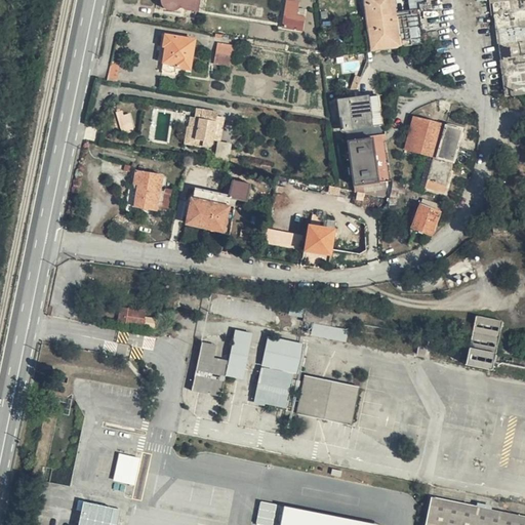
[(296,0),(287,0),(283,26),(299,29),(303,10),(296,8),(296,0)]
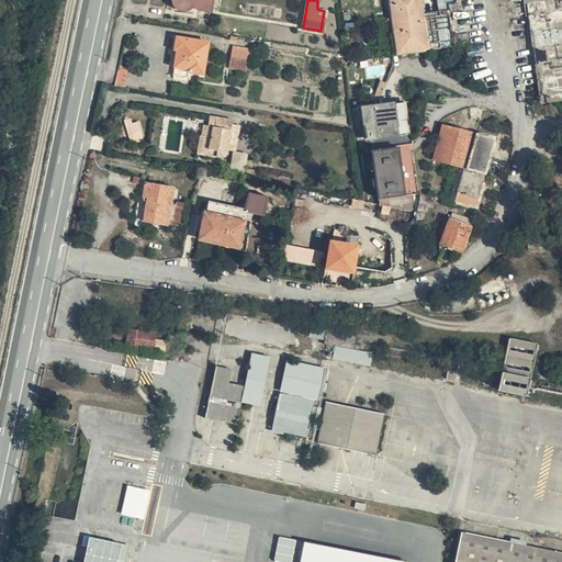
[(393,0),(400,53),(430,49),(424,0),(393,0)]
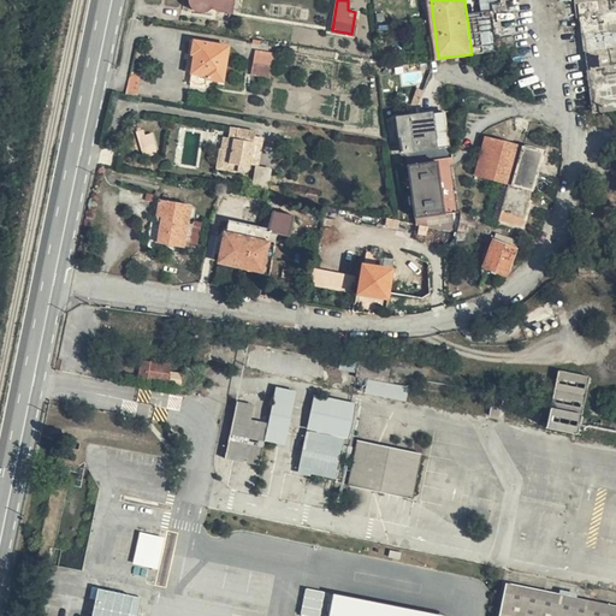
[(615,0),(573,0),(584,100),(615,94),(615,0)]
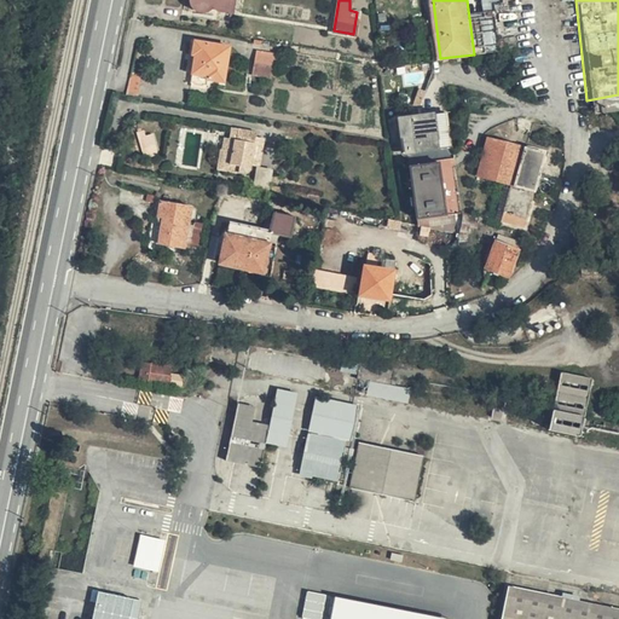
[(231,44),(198,38),(191,77),(210,81),(210,75),(226,77),(231,44)]
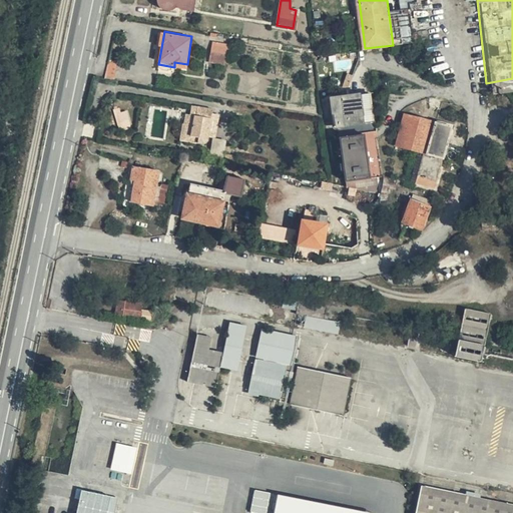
[(228,54),(230,44),(213,41),(212,50),(228,54)]
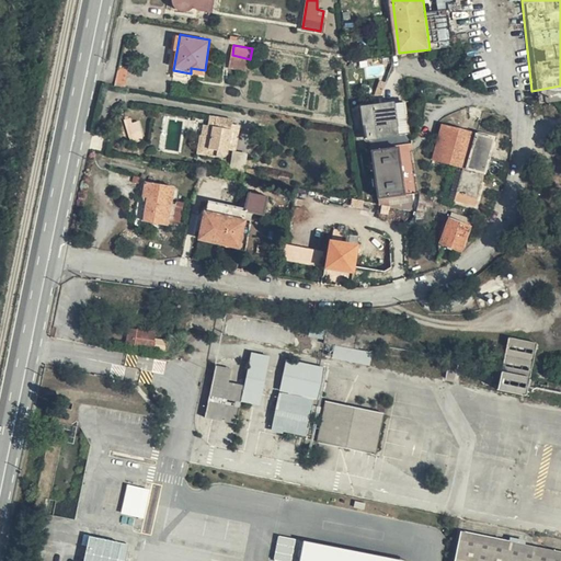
[(106,66),(115,68),(119,55),(111,52),(106,66)]
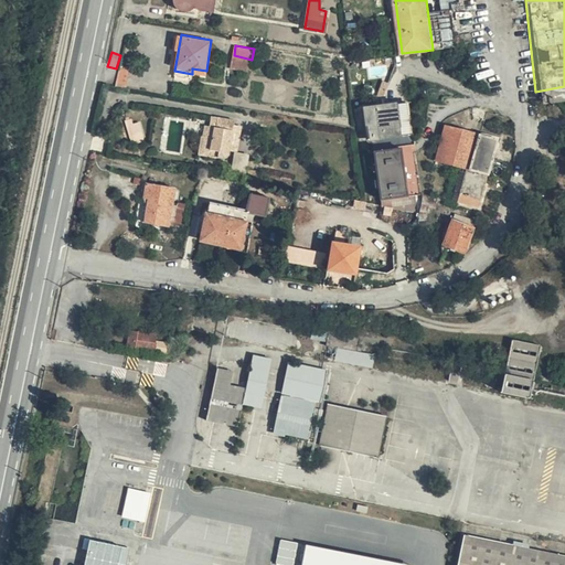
[(231,71),(248,75),(252,60),(234,55),(231,71)]
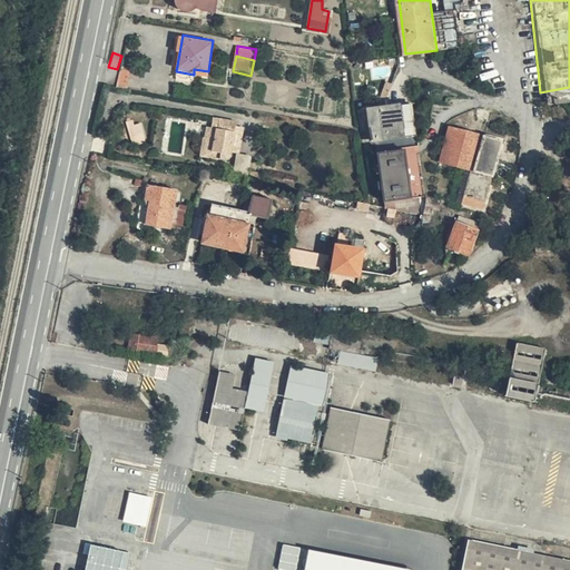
[(119,67),(116,87),(127,89),(131,69),(119,67)]
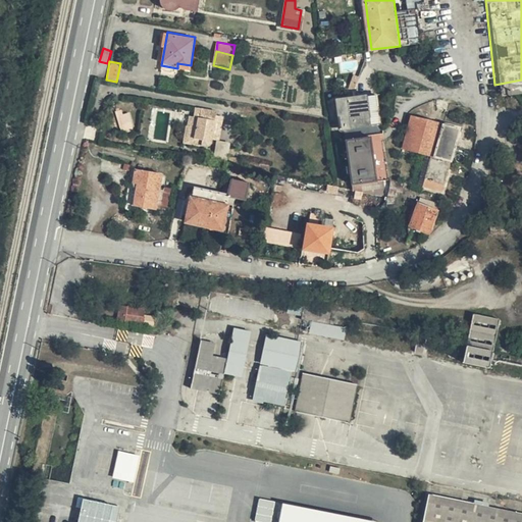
[(376,92),(336,95),(341,122),(367,119),(366,110),(378,108),(376,92)]
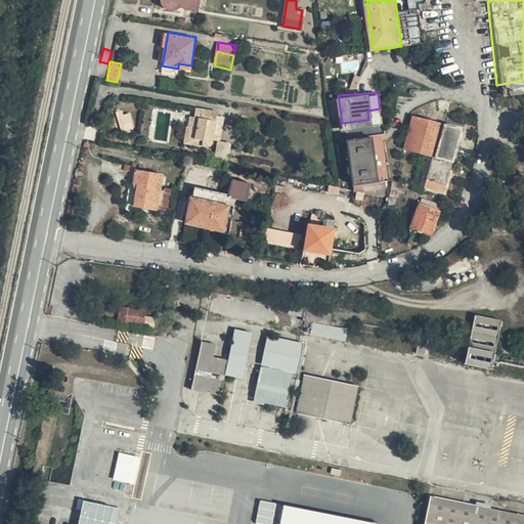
[(110,96),(104,98),(110,119),(122,117),(118,100),(111,101),(110,96)]
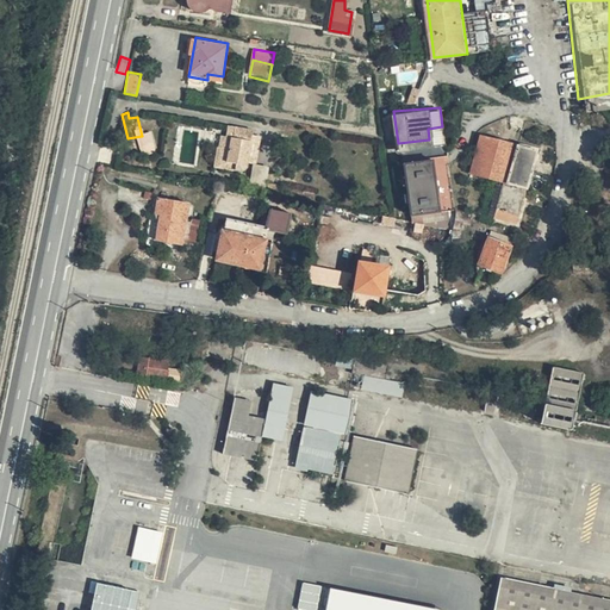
[(242,117),(224,113),(222,125),(209,122),(207,131),(205,135),(200,156),(222,161),(223,157),(229,159),(235,154),(242,117)]
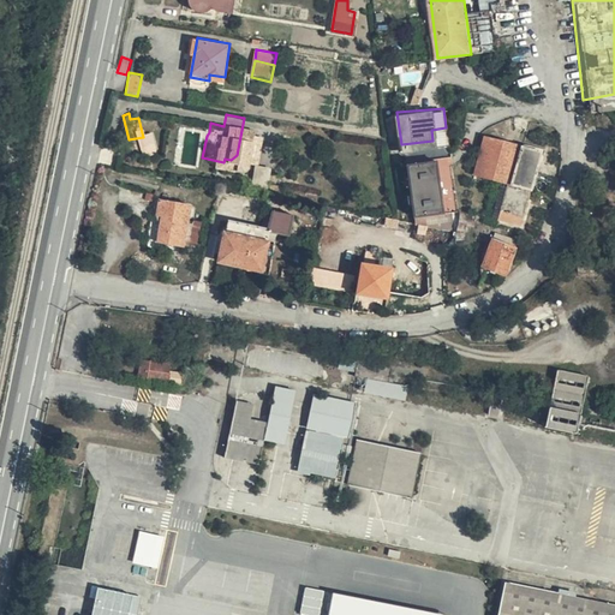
[(512,138),(472,127),(471,129),(463,161),(503,171),(512,138)]
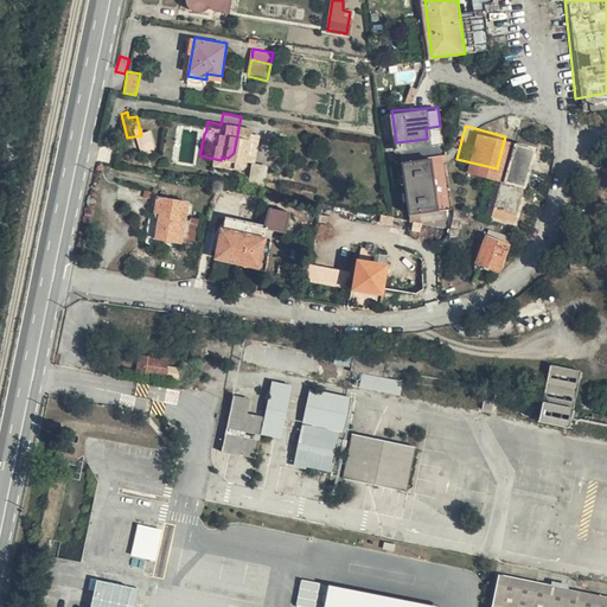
[(526,141),(505,136),(497,168),(518,174),(526,141)]
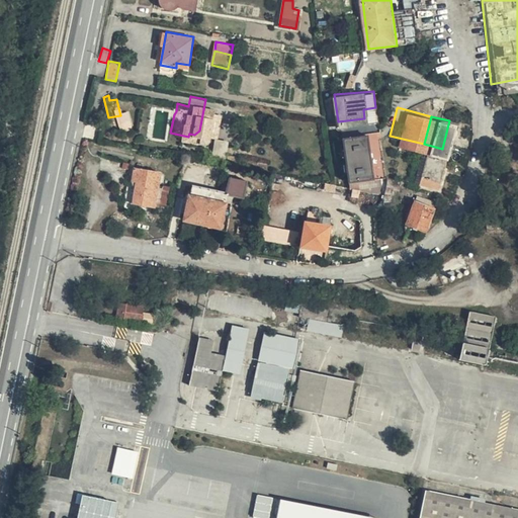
[(371,134),(345,136),(350,181),(377,178),(371,134)]
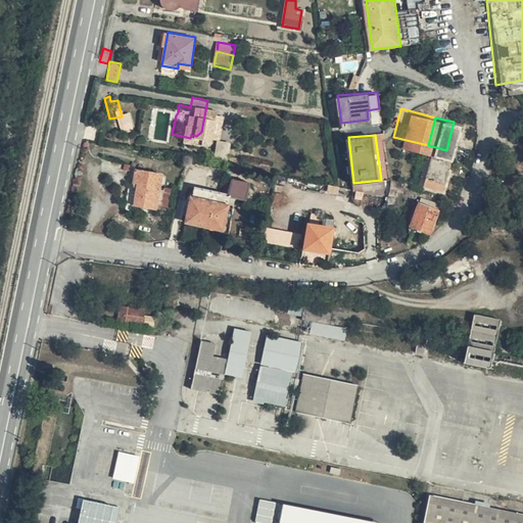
[(445,156),(426,151),(420,179),(438,184),(445,156)]
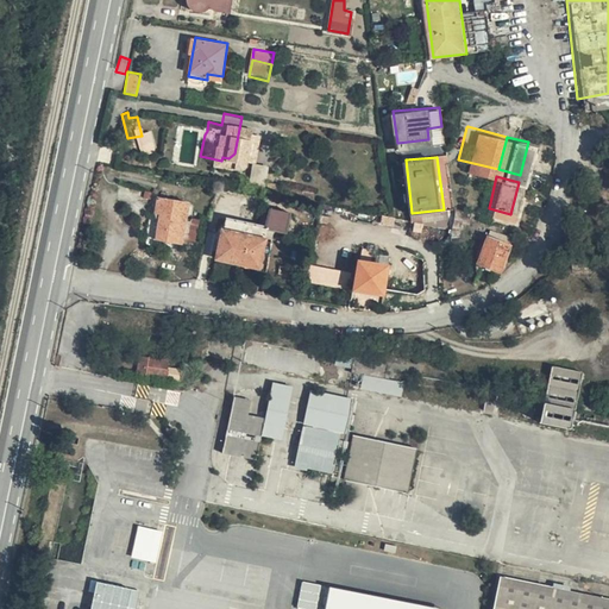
[(161,193),(157,209),(161,211),(155,238),(179,243),(187,198),(161,193)]
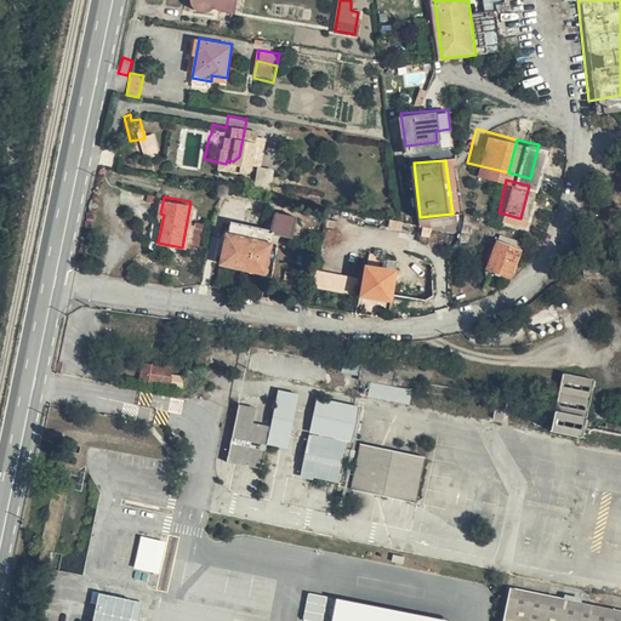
[(278,212),(272,231),(294,235),(297,218),(278,212)]
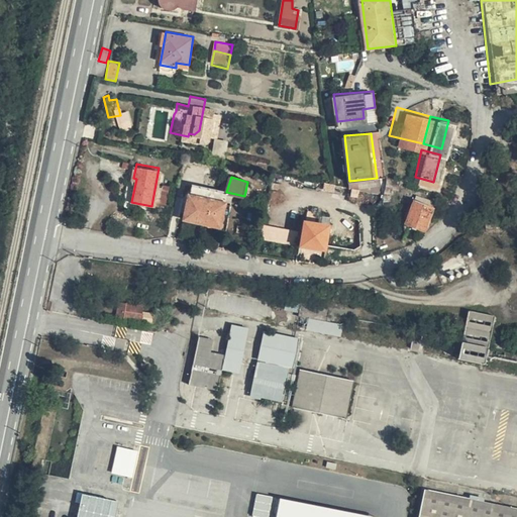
[(217,225),(226,192),(199,184),(189,216),(217,225)]
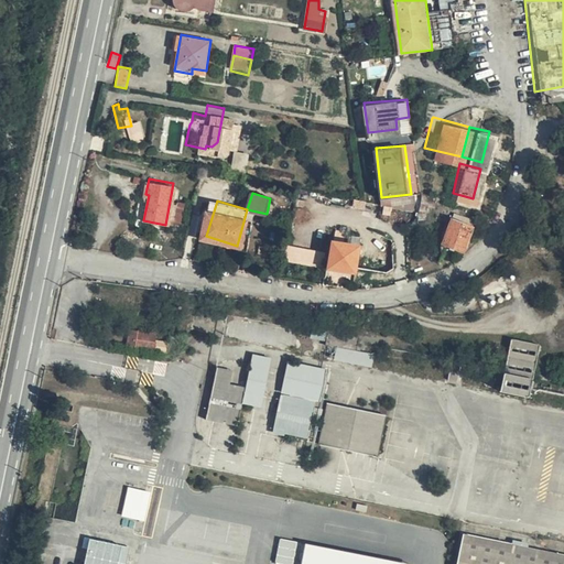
[(455,216),(434,213),(431,229),(426,228),(423,240),(427,241),(427,245),(447,249),(455,216)]
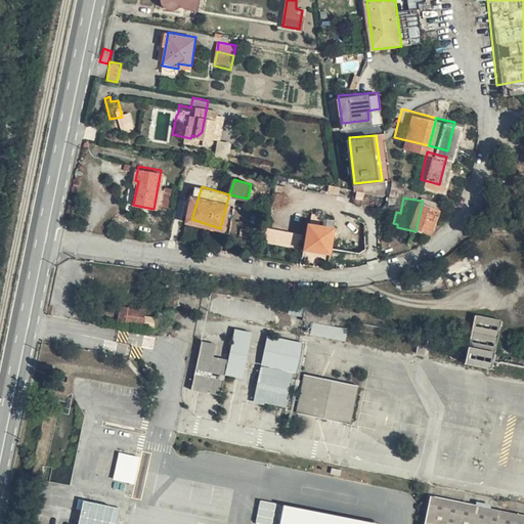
[(326,220),(303,217),(300,238),(322,243),(326,220)]
